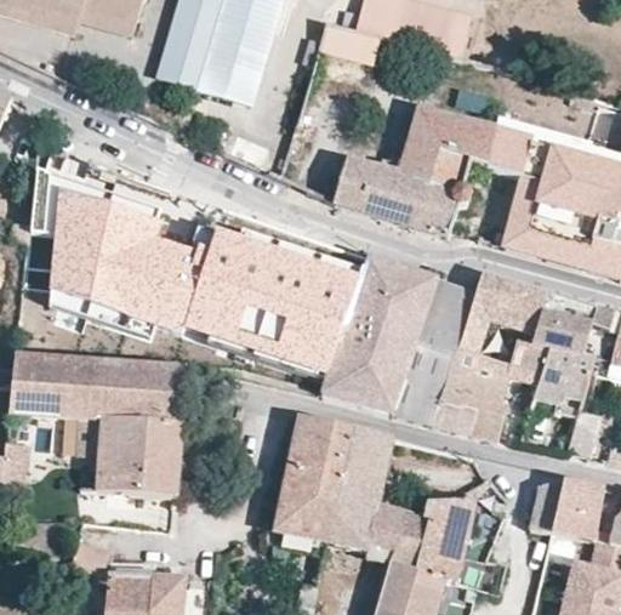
[(0,0),(0,6),(43,18),(45,11),(79,13),(80,9),(123,20),(125,15),(130,16),(132,11),(138,12),(143,0),(0,0)]
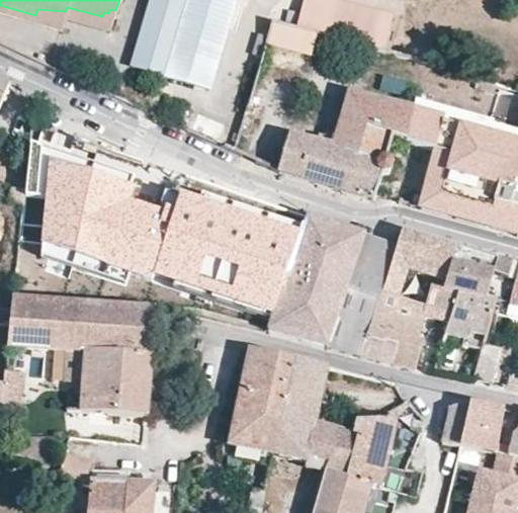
[(149,0),(131,63),(207,85),(233,0),(149,0)]
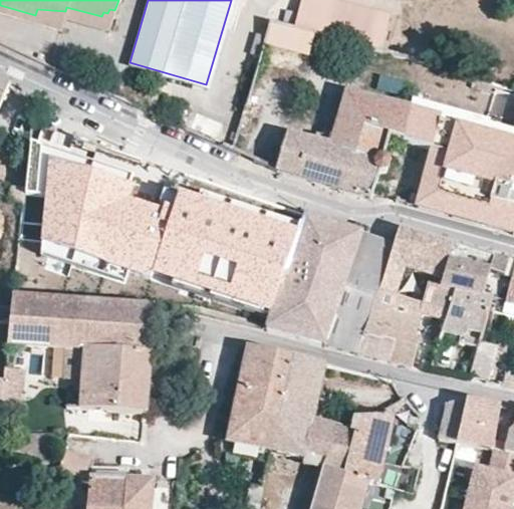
[(391,11),(347,0),(299,0),(293,24),(313,29),(324,31),(341,36),(380,45),(391,11)]
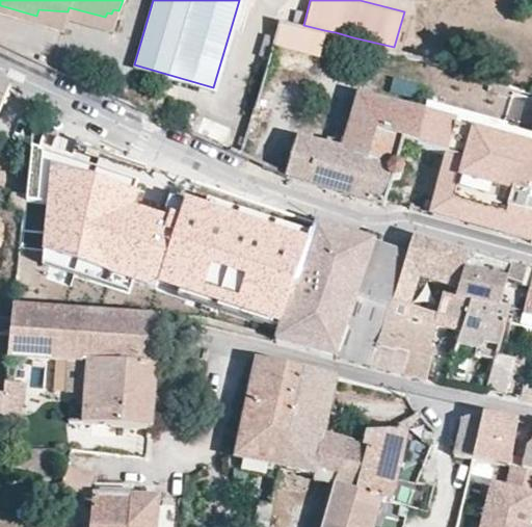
[(0,14),(61,30),(65,19),(68,11),(38,9),(36,16),(0,5),(0,14)]
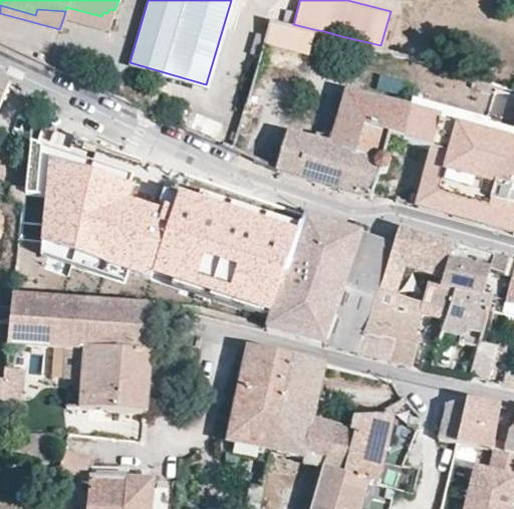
[(101,16),(66,7),(65,11),(63,18),(107,29),(114,10),(109,9),(107,13),(103,12),(101,16)]
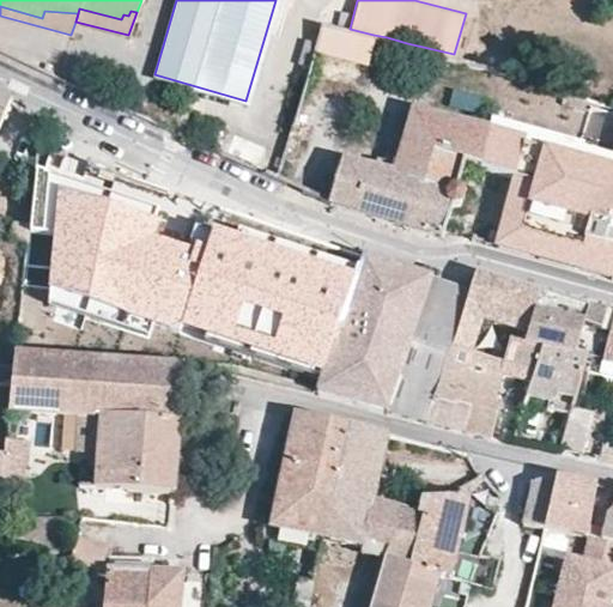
[(374,35),(350,29),(321,22),(315,40),(313,49),(366,64),(374,35)]
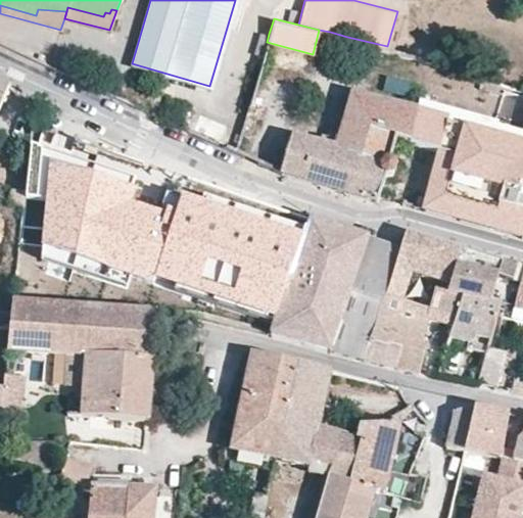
[(267,42),(269,34),(260,32),(254,51),(263,54),(267,42)]
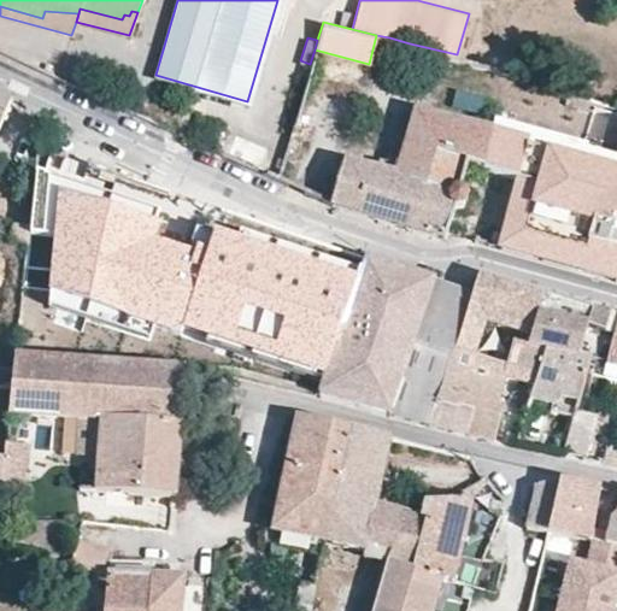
[(407,54),(410,43),(389,37),(387,48),(407,54)]
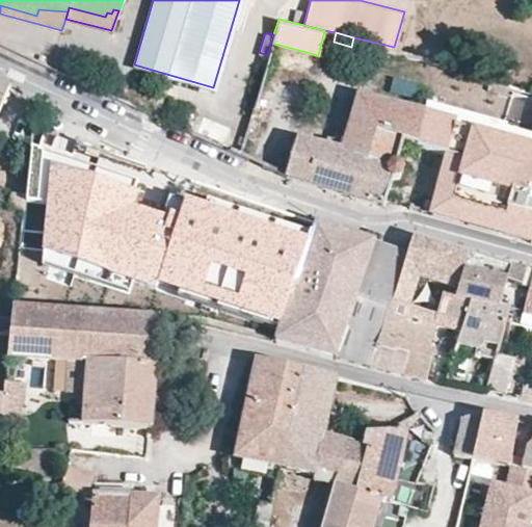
[(449,61),(435,57),(431,78),(443,82),(449,61)]
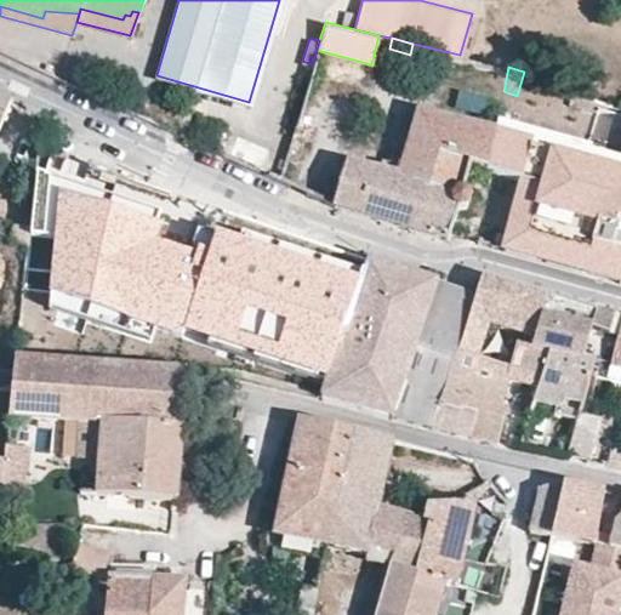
[(554,113),(592,125),(600,97),(563,84),(554,113)]
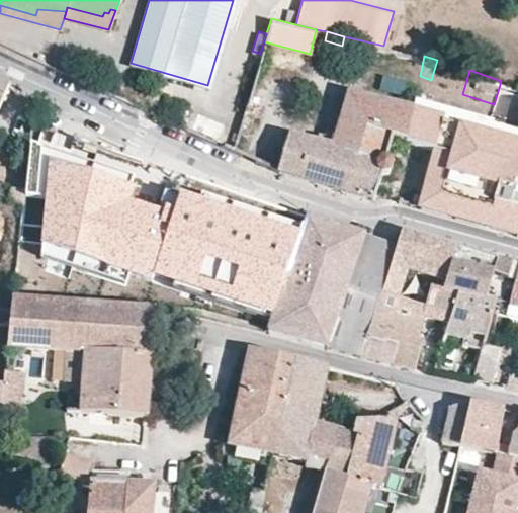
[(0,103),(10,82),(0,77),(0,103)]
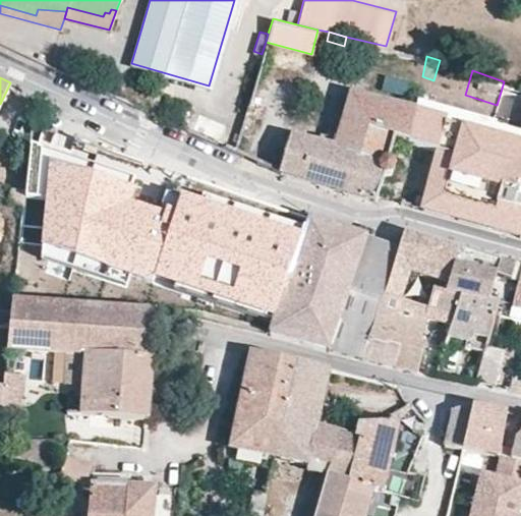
[(449,110),(425,207),(520,232),(520,88),(507,83),(495,122),(449,110)]
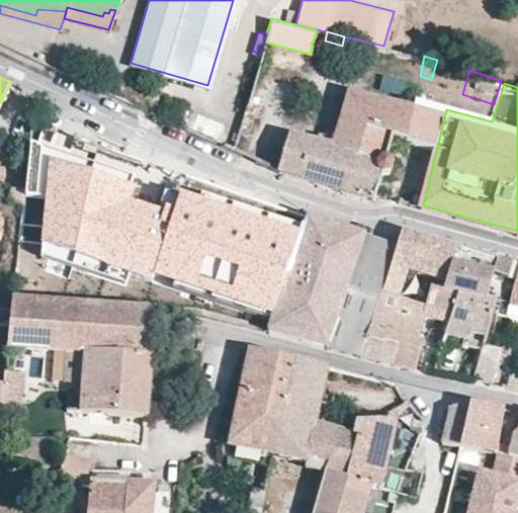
[(289,129),(279,166),(375,197),(394,133),(408,140),(415,104),(349,86),(332,142),(289,129)]
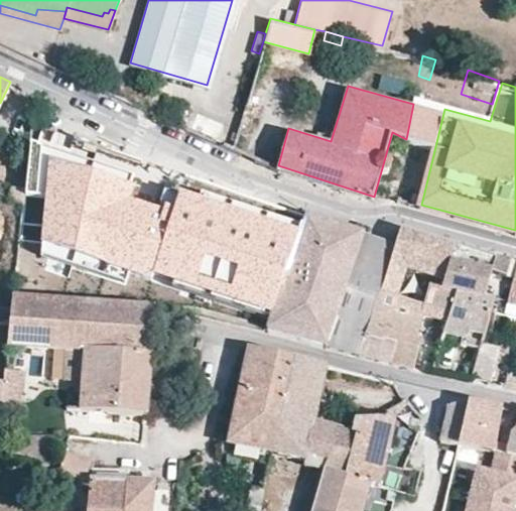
[(154,275),(175,209),(132,197),(138,186),(130,184),(133,175),(31,140),(28,195),(47,197),(43,245),(154,275)]
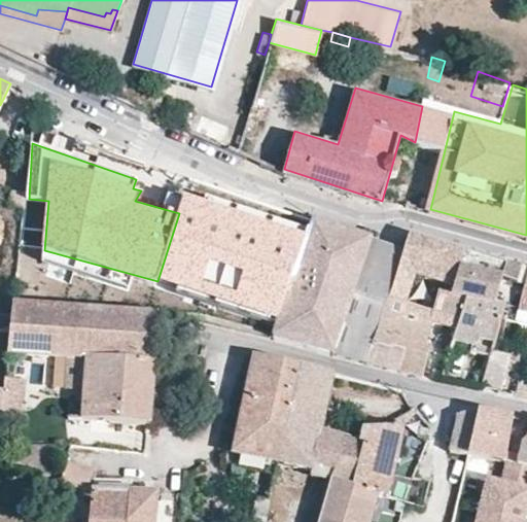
[(8,200),(23,206),(24,190),(10,188),(8,200)]
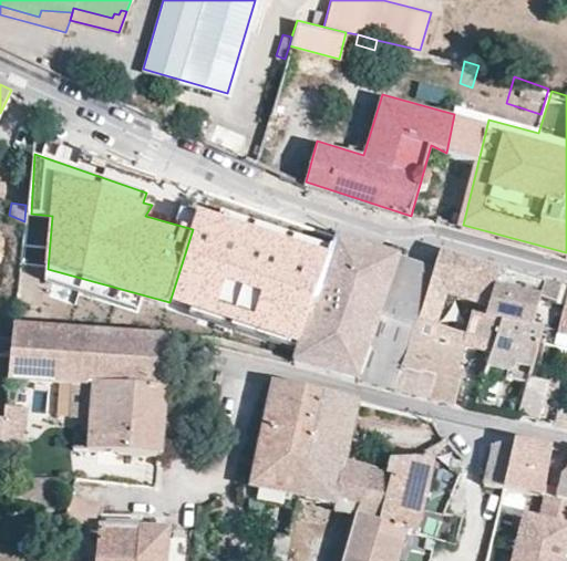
[(297,343),(331,248),(199,207),(193,229),(169,302),(297,343)]
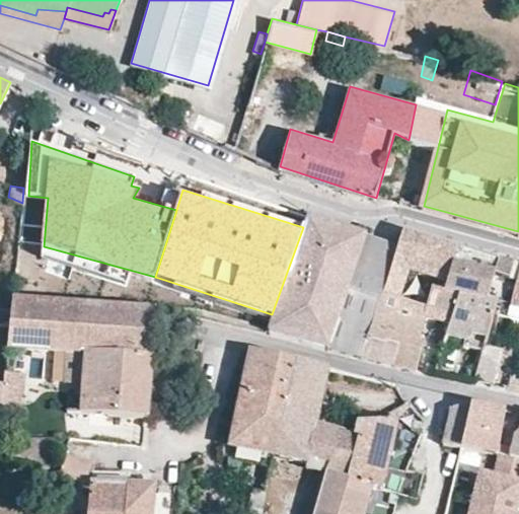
[(12,210),(0,204),(0,302),(3,302),(12,210)]
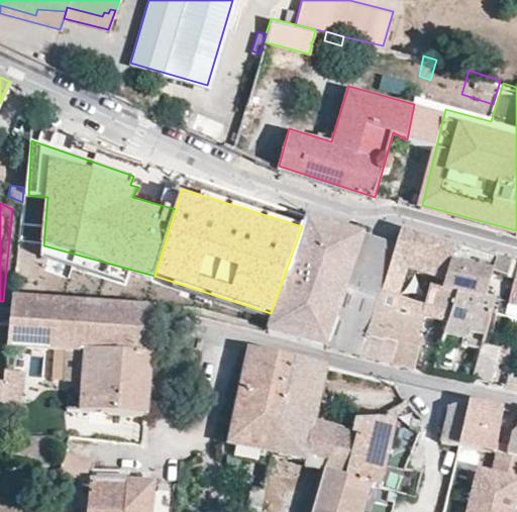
[(364,232),(307,213),(302,226),(285,274),(271,313),(266,329),(327,345),(364,232)]
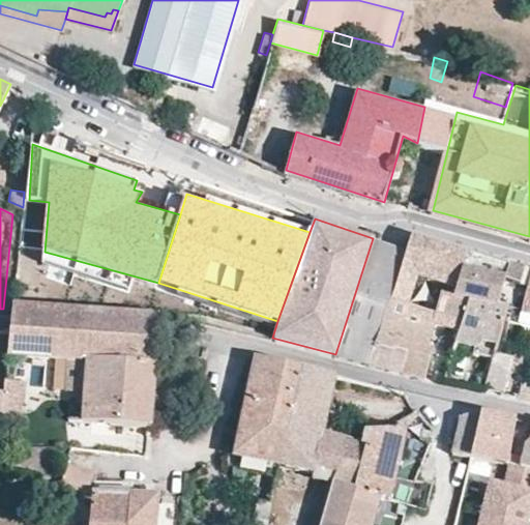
[(454,285),(465,251),(411,232),(407,250),(388,298),(407,303),(417,274),(454,285)]
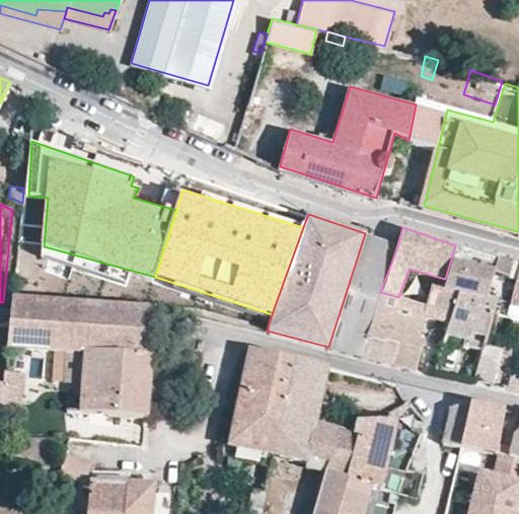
[(398,244),(365,233),(328,347),(359,356),(368,332),(380,292),(398,244)]
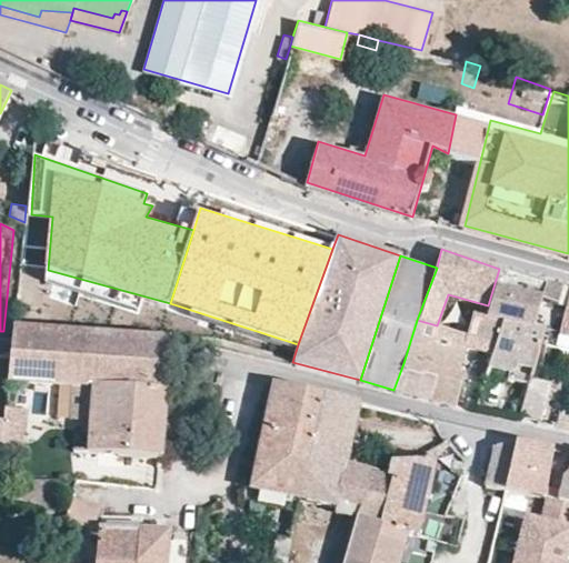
[(559,334),(568,288),(568,285),(499,269),(488,305),(486,314),(501,317),(531,327),(541,301),(556,304),(549,331),(559,334)]
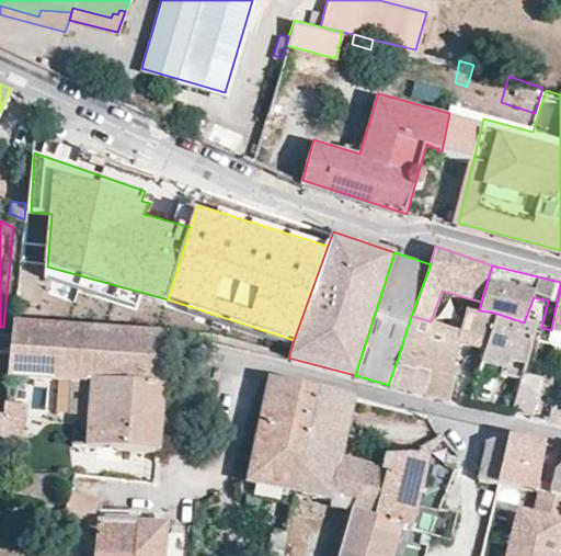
[(560,284),(551,330),(560,332),(560,284)]
